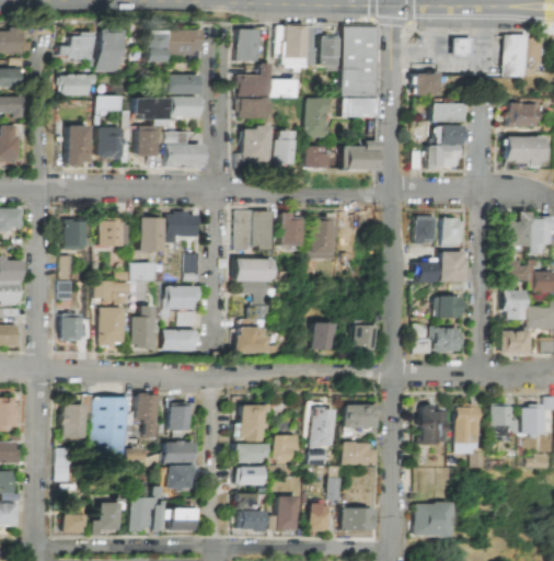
[(307,26),(280,29),(283,68),(307,67),(307,65),(319,64),(318,37),(307,37),(307,26)]
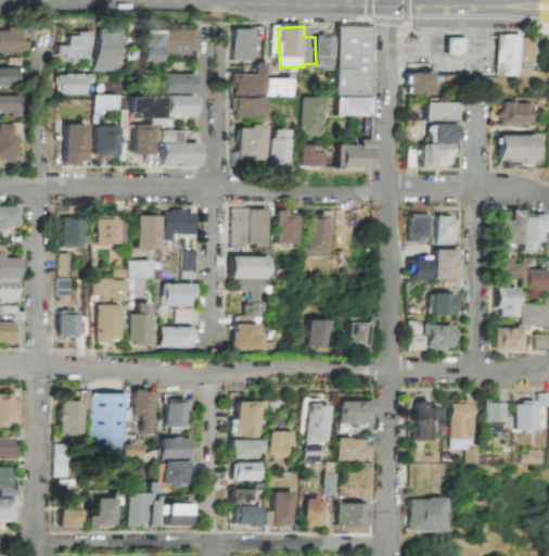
[(374,116),(375,27),(341,26),(340,116),(374,116)]
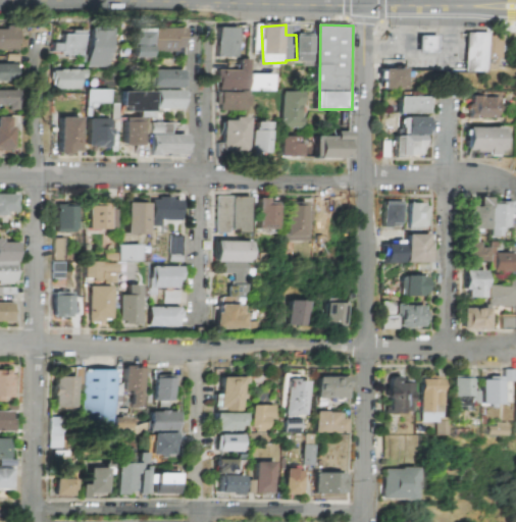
[(0,50),(22,50),(21,28),(0,28),(0,50)]
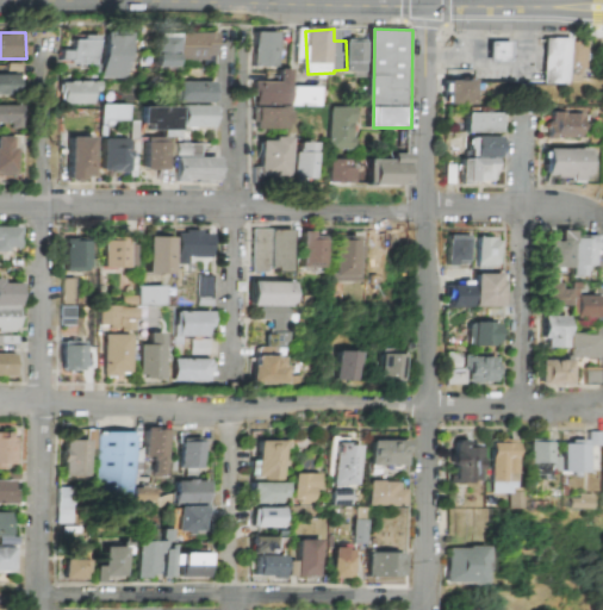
[(107,78),(131,79),(132,32),(109,32),(107,78)]
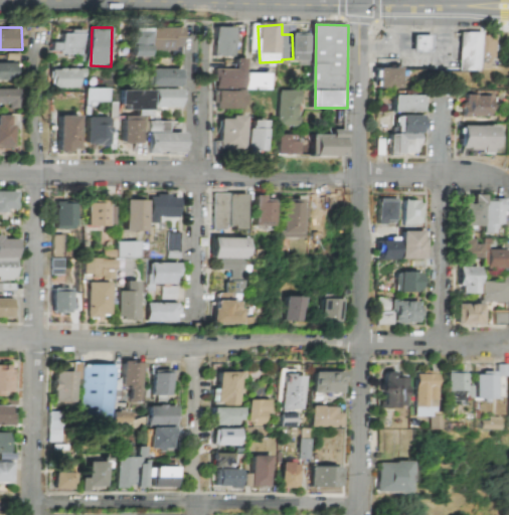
[(184,50),(183,27),(154,28),(155,50),(184,50)]
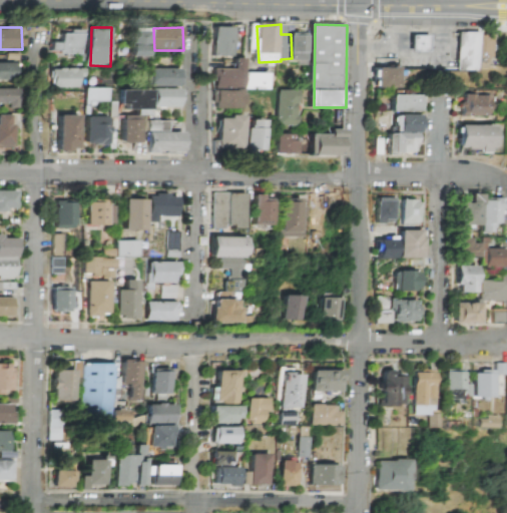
[(235,27),(217,27),(217,56),(234,56),(235,27)]
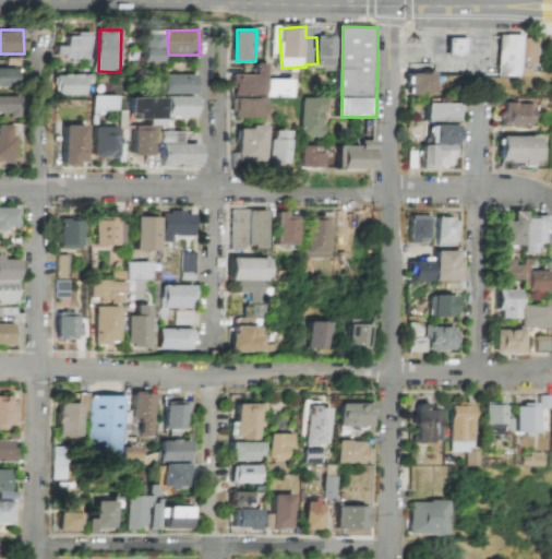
[(93,33),(78,33),(78,37),(69,37),(69,46),(60,46),(60,56),(69,56),(68,59),(92,59),(93,33)]
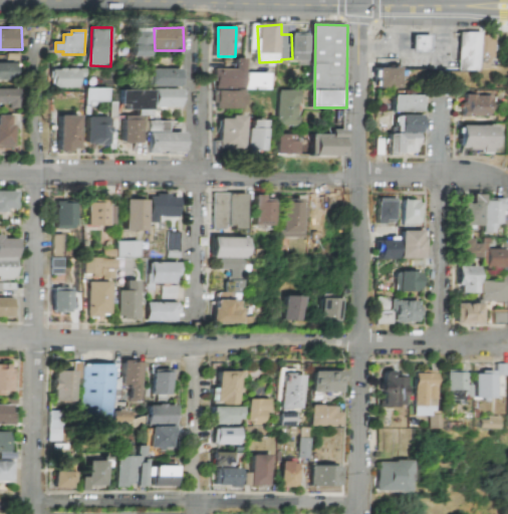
[(151,31),(134,31),(134,57),(152,57),(151,31)]
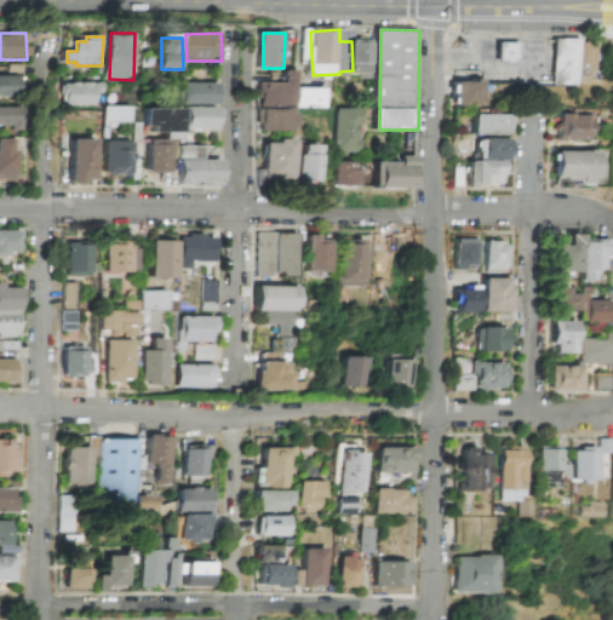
[(356,73),(377,72),(377,40),(355,41),(356,73)]
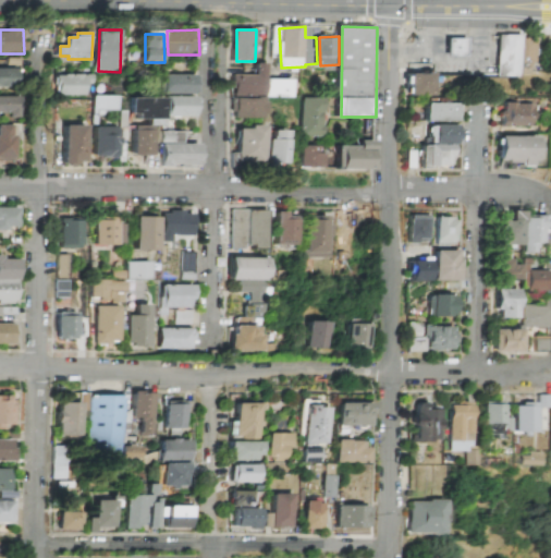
[(528,36),(506,36),(506,77),(528,77),(528,36)]
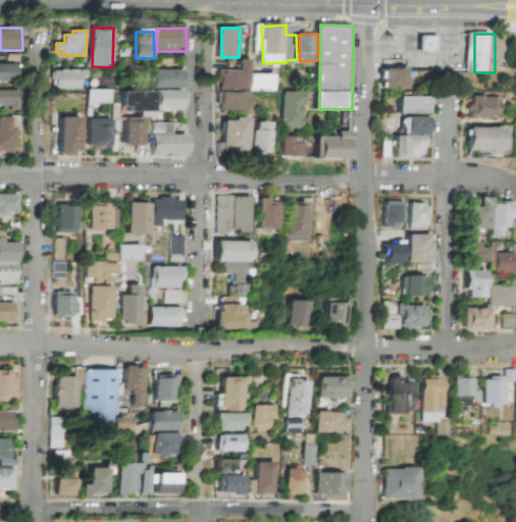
[(426,37),(445,37),(445,53),(426,53),(426,37)]
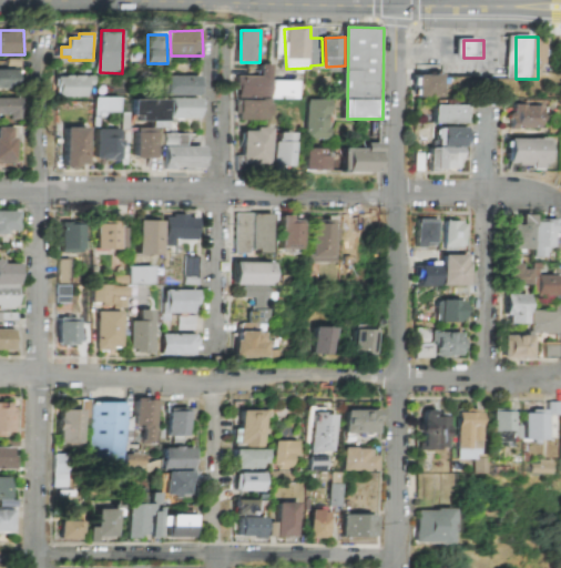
[(263,77),(242,75),(241,97),(273,98),(275,64),(263,63),(263,77)]
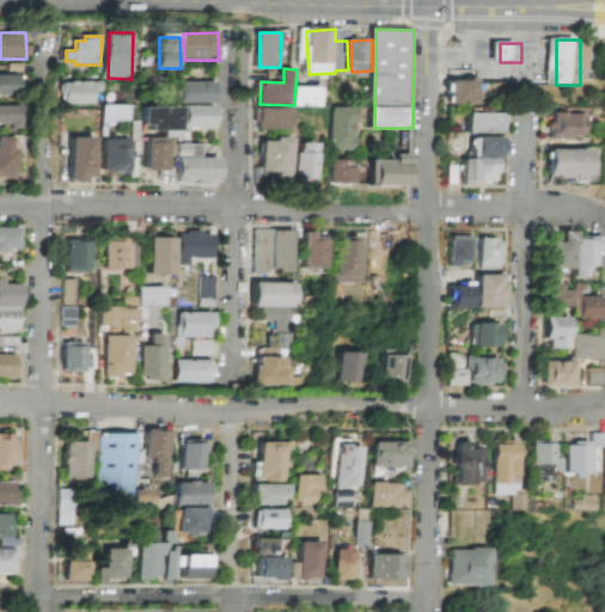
[(22,74),(0,74),(0,95),(22,95),(22,74)]
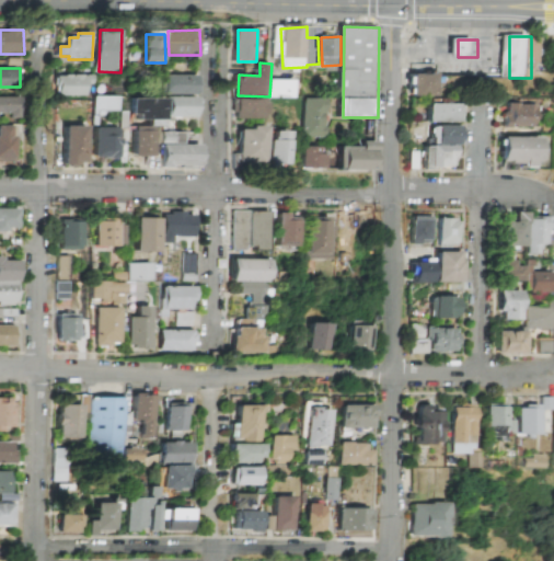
[(413,96),(437,95),(437,73),(413,73),(413,96)]
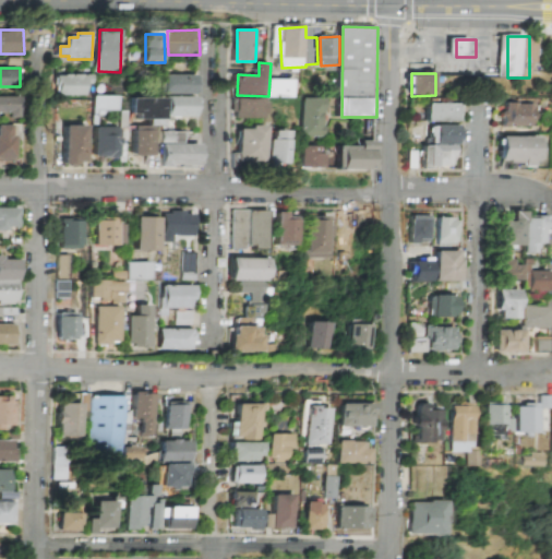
[(94,74),(59,74),(59,95),(88,95),(88,84),(94,84),(94,74)]
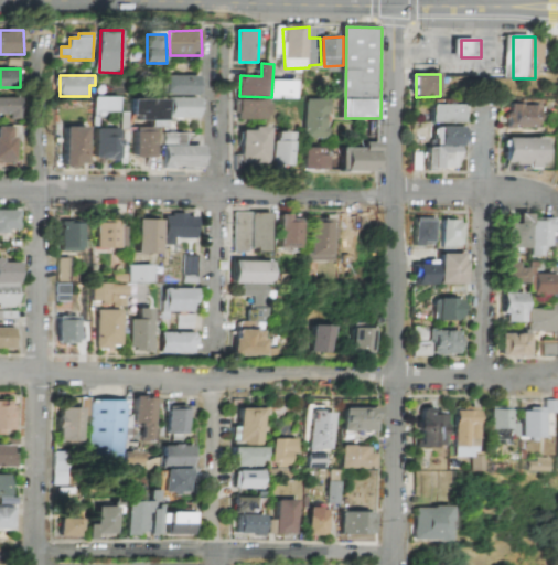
[(200,76),(171,75),(171,95),(200,95),(200,76)]
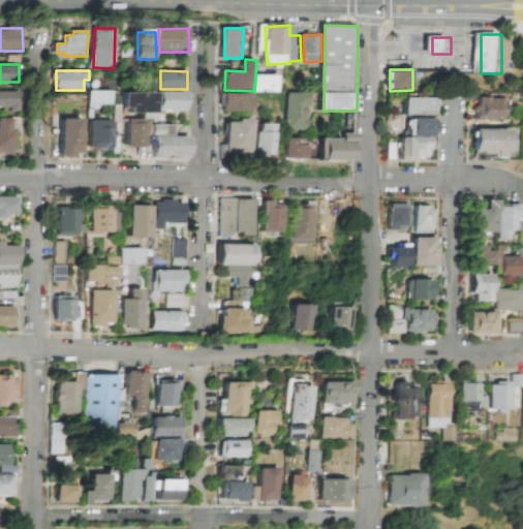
[(280,76),(257,75),(256,92),(280,92),(280,76)]
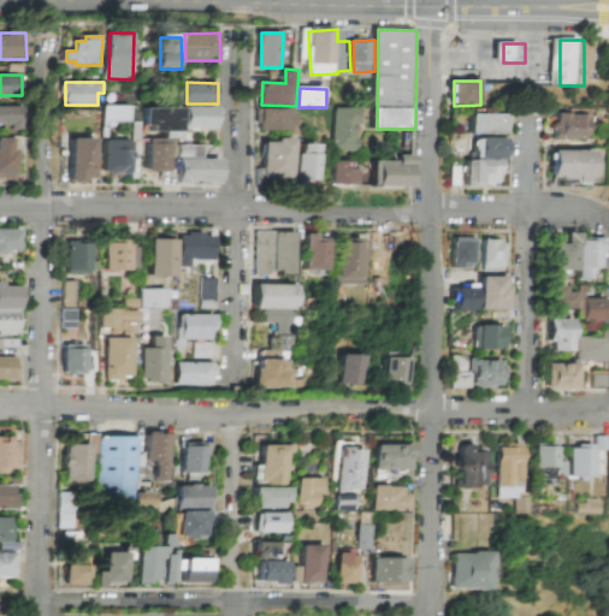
[(25,106),(0,106),(0,129),(1,130),(1,125),(15,125),(15,130),(27,130),(25,106)]
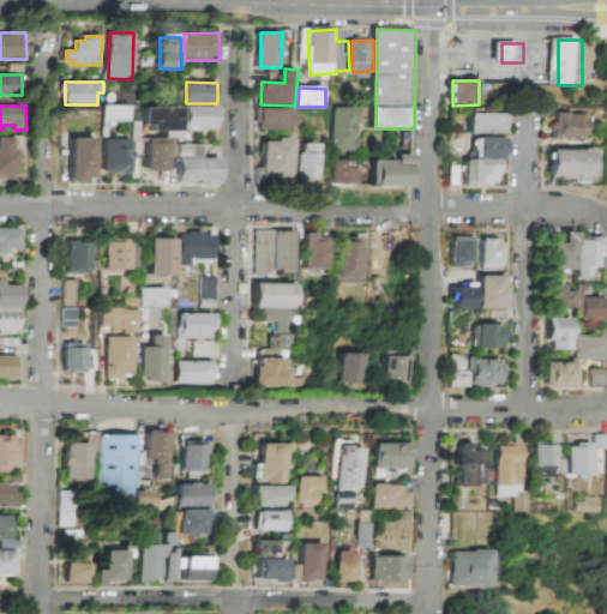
[(131,106),(106,106),(106,121),(131,121),(131,106)]
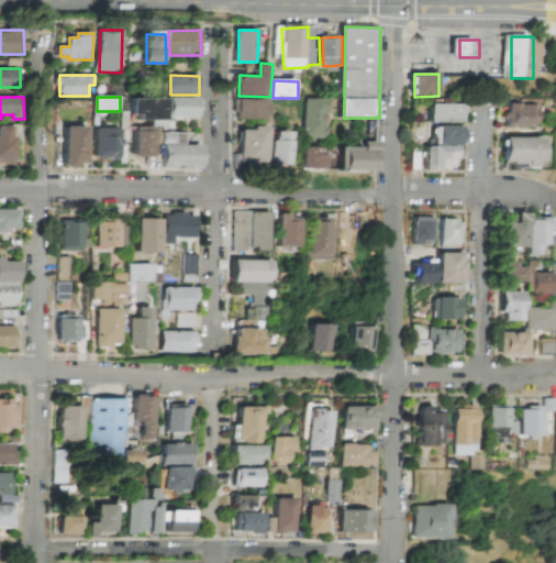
[(199,97),(171,97),(171,118),(199,118),(199,97)]
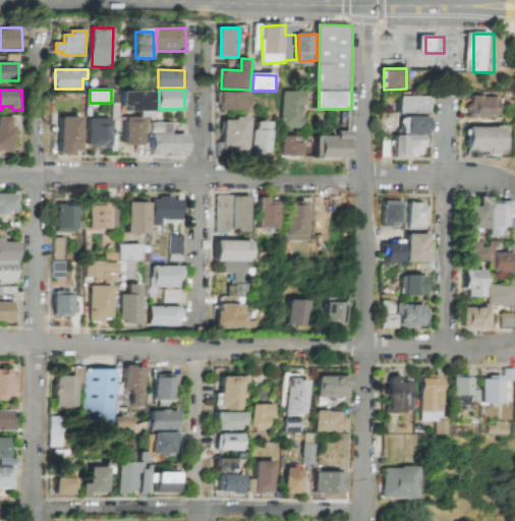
[(144,145),(144,117),(153,117),(153,91),(123,92),(123,110),(139,109),(139,117),(126,117),(127,146),(144,145)]
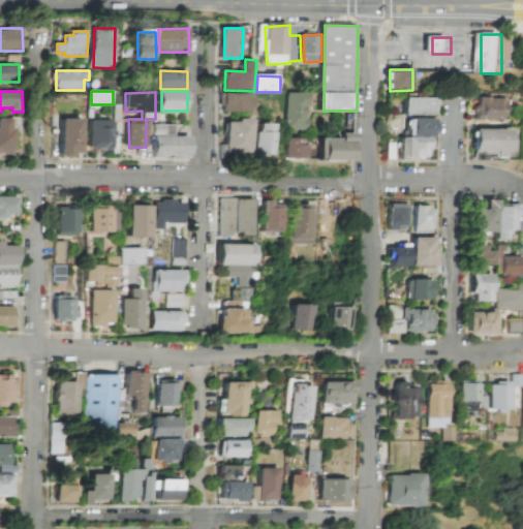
[(225,112),(255,112),(254,93),(225,93),(225,112)]
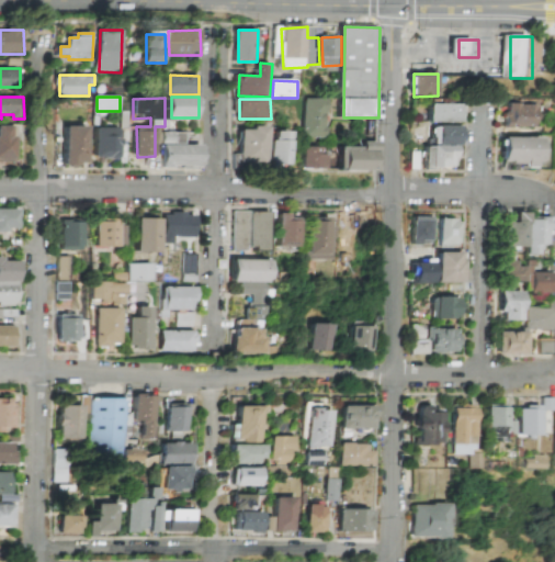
[(329,136),(330,99),(307,99),(307,136),(329,136)]
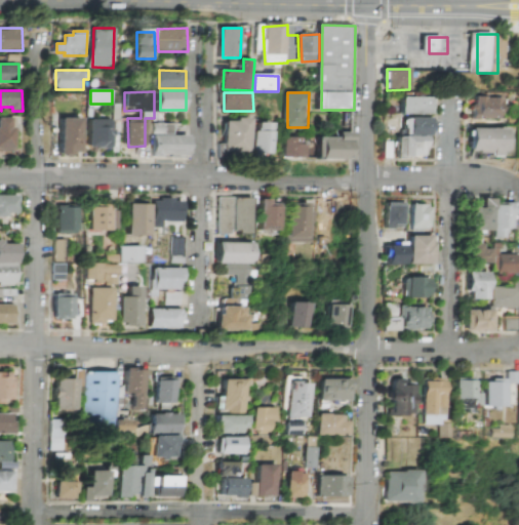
[(474,118),(500,119),(501,97),(474,96),(474,118)]
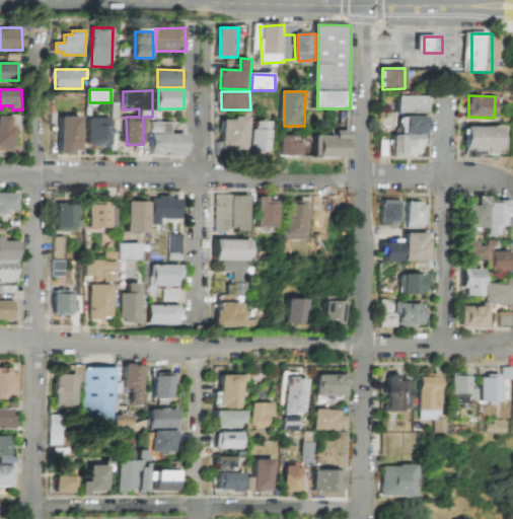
[(428,96),(396,96),(396,113),(427,113),(428,96)]
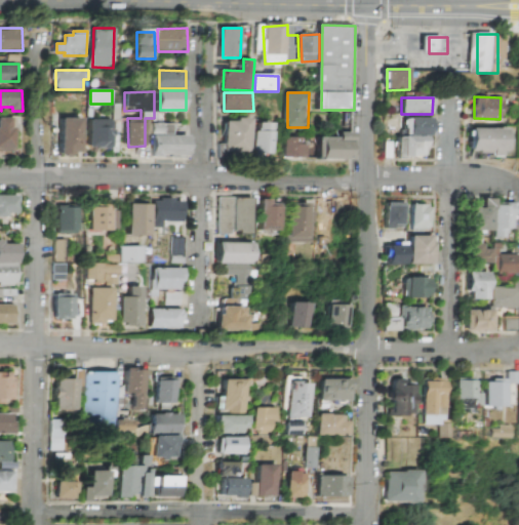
[(0,150),(16,151),(16,118),(0,117),(0,150)]
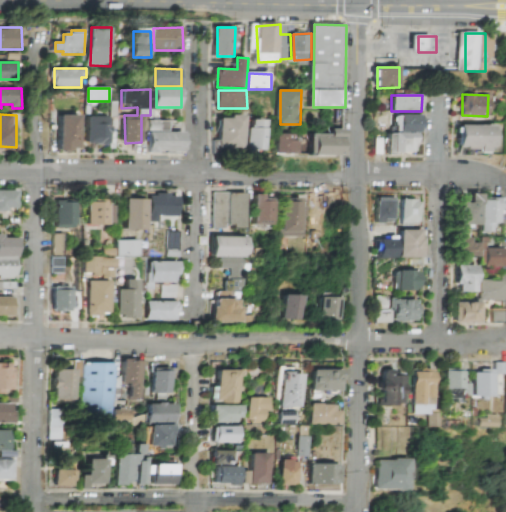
[(81,150),(80,115),(59,115),(60,151),(81,150)]
